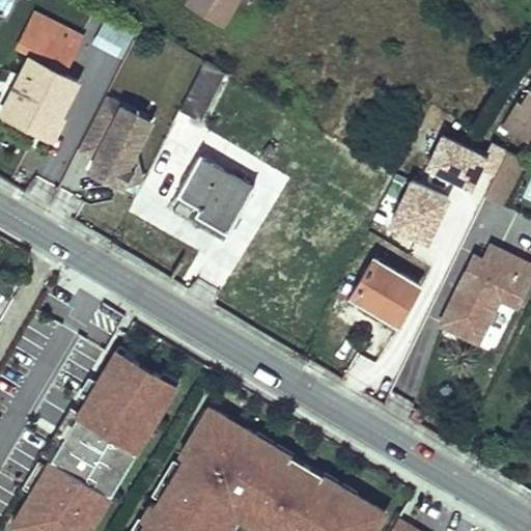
[(185,0),(186,0),(222,23),(234,0),(185,0)]
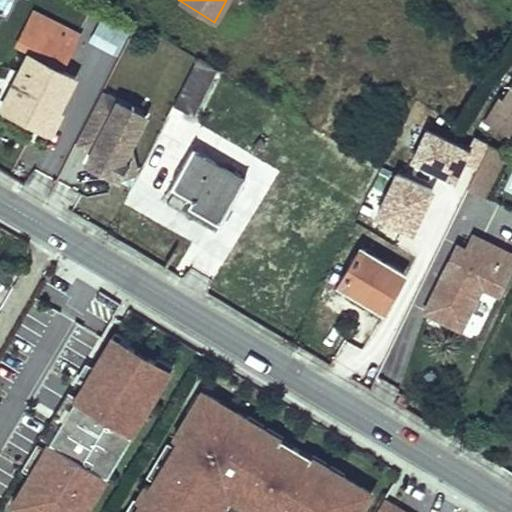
[(80,36),(47,18),(34,11),(16,46),(29,52),(41,30),(73,47),(80,36)]
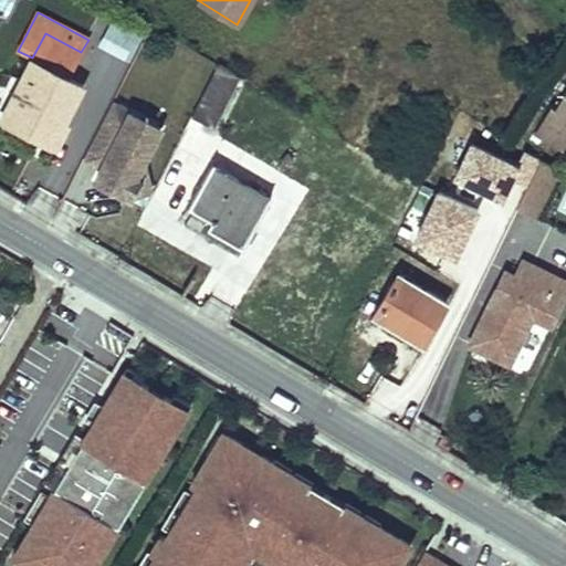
[(128,59),(137,35),(108,23),(98,48),(128,59)]
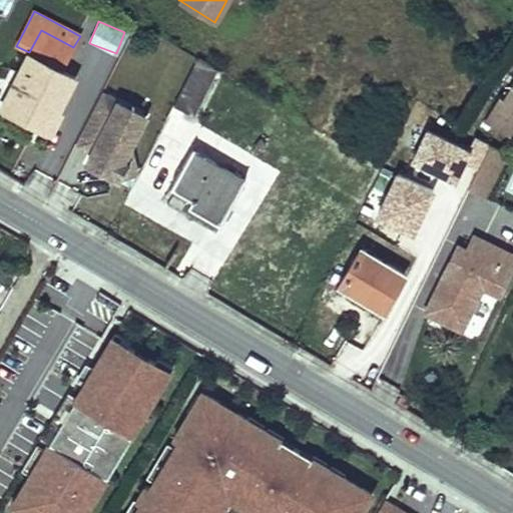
[(29,52),(1,105),(49,130),(60,109),(58,108),(74,76),(61,70),(73,47),(41,30),(29,52)]
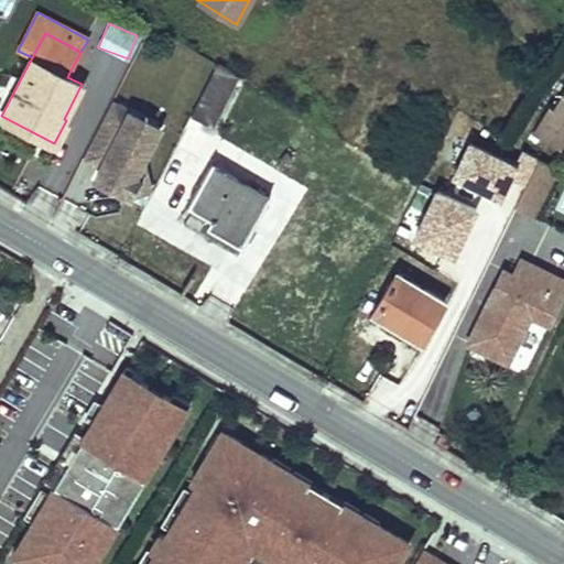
[(216,63),(190,115),(210,126),(237,76),(216,63)]
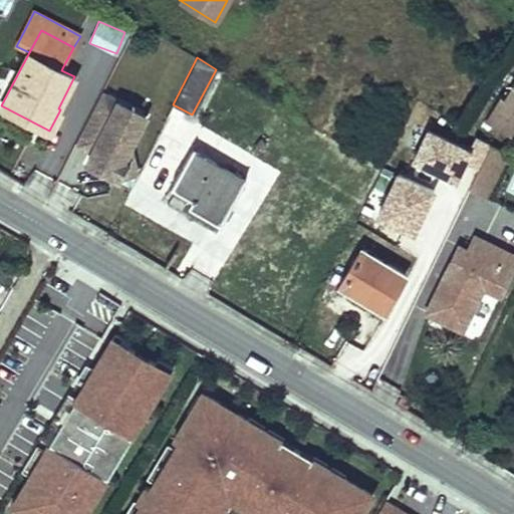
[(104,92),(82,135),(95,143),(92,149),(86,160),(113,174),(137,130),(142,132),(145,124),(114,109),(118,99),(104,92)]
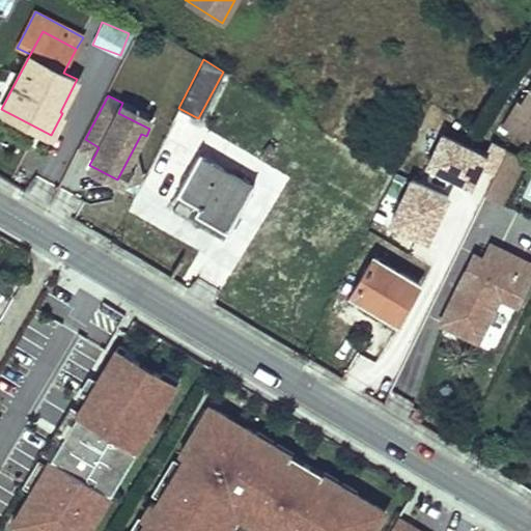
[(473,129),(464,147),(477,155),(486,137),(473,129)]
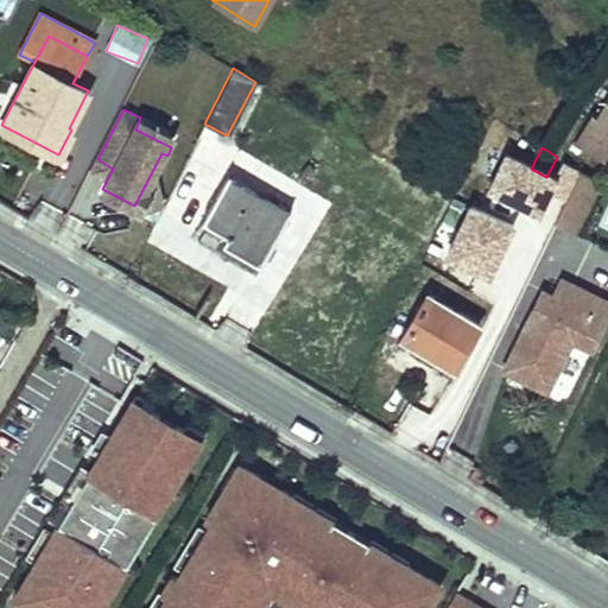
[(546,177),(531,208),(557,220),(581,171),(557,157),(546,177)]
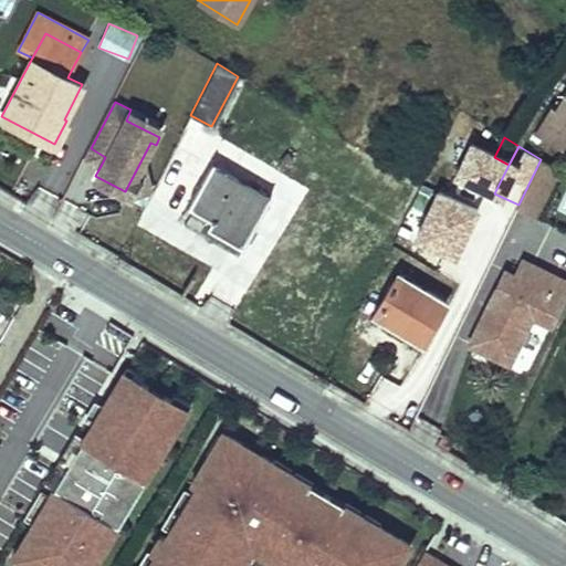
[(91,148),(86,155),(102,164),(105,157),(91,148)]
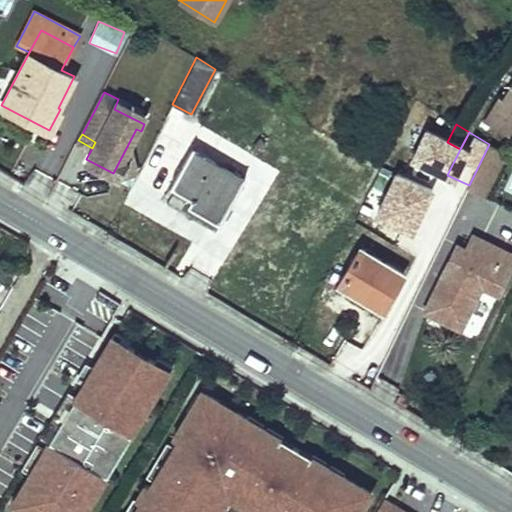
[(266,141),(257,137),(252,146),(261,150),(266,141)]
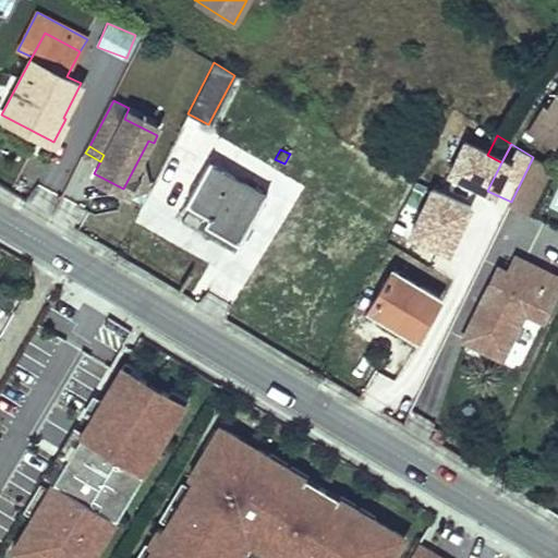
[(533,157),(511,202),(528,210),(549,167),(533,157)]
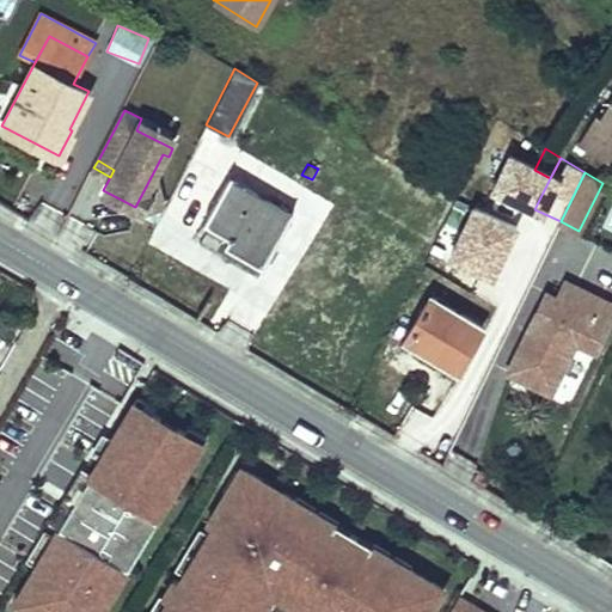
[(227,176),(203,216),(228,232),(224,240),(261,263),(291,213),(227,176)]
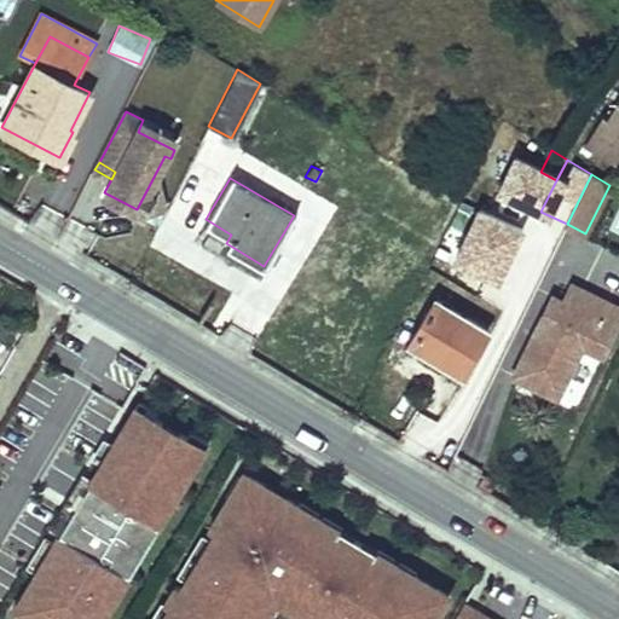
[(551,295),(514,374),(554,394),(579,342),(600,352),(618,312),(618,305),(573,283),(563,301),(551,295)]
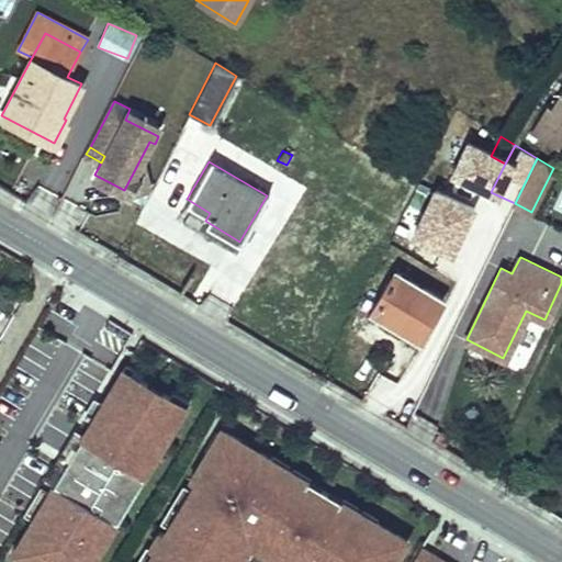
[(395,272),(372,313),(418,340),(442,301),(395,272)]
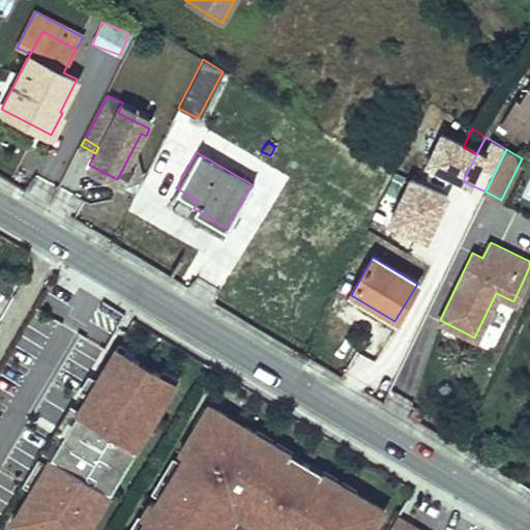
[(94,529),(201,364),(48,282),(0,359),(0,511),(31,529),(94,529)]
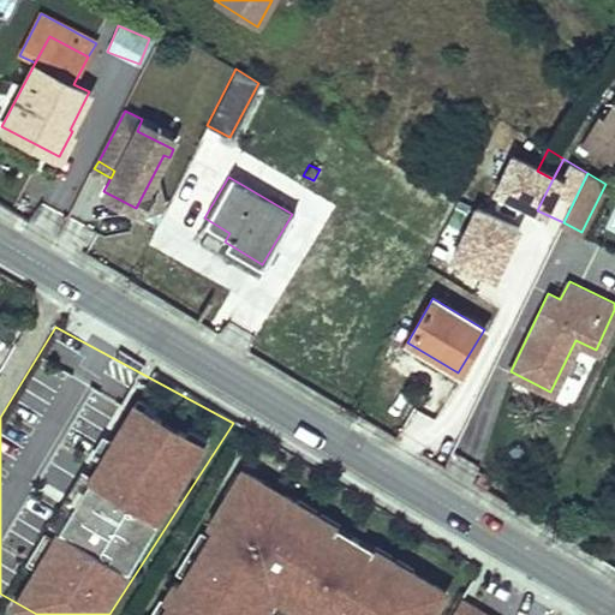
[(242,458),(148,614),(267,614),(278,597),(308,614),(436,614),(455,583),(242,458)]
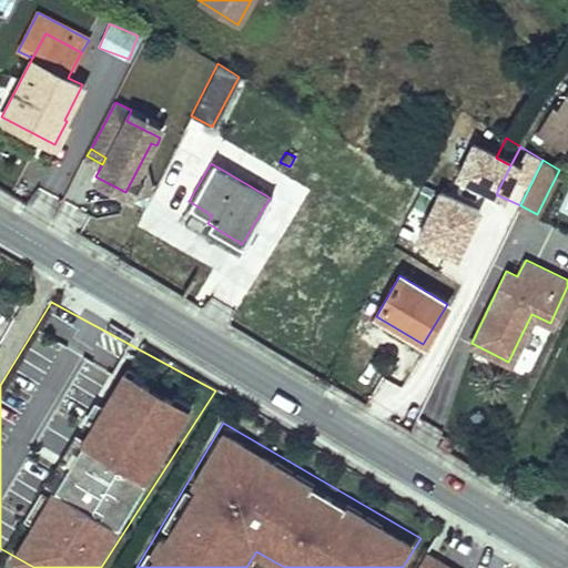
[(528,483),(523,493),(533,498),(539,489),(528,483)]
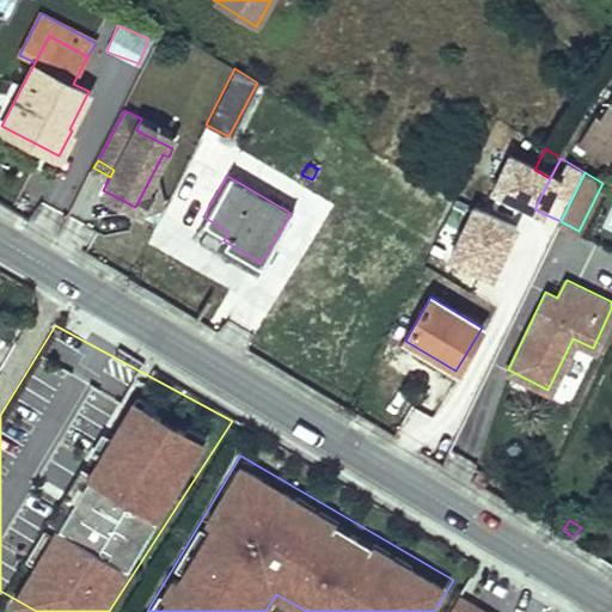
[(489,611),(457,595),(448,611),(489,611)]
